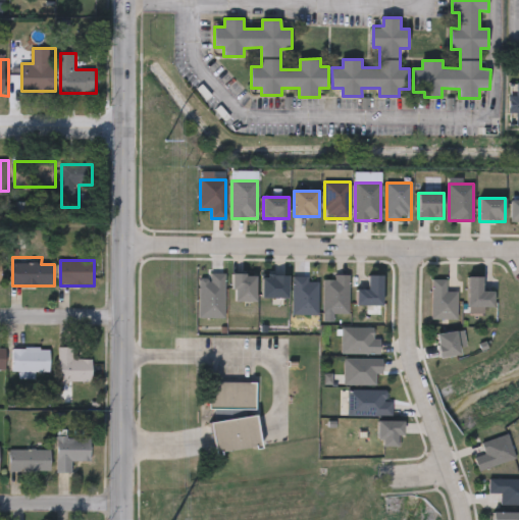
[(199,279),(210,279),(210,274),(225,274),(225,318),(199,318),(199,279)]
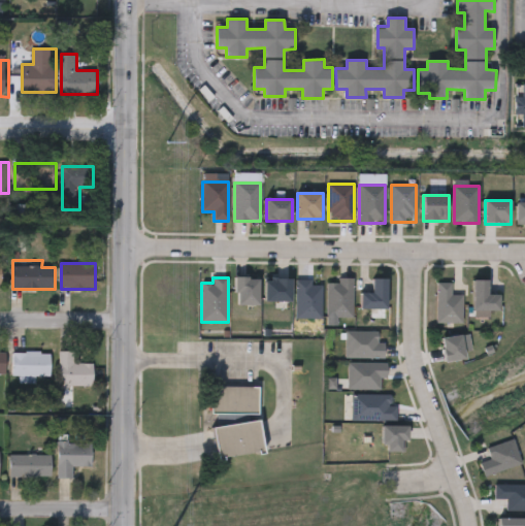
[(236,305),(236,277),(259,277),(259,305),(236,305)]
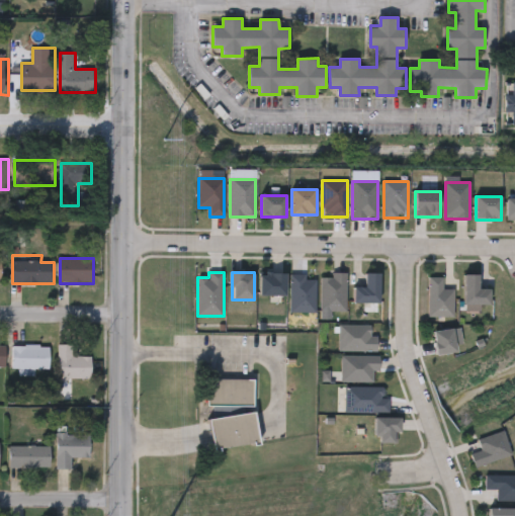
[(321,312),(321,277),(331,277),(331,273),(347,273),(347,312),(321,312)]
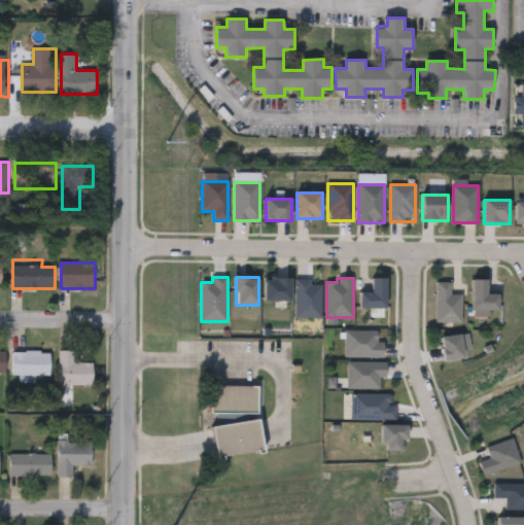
[(291,279),(291,301),(265,301),(265,279),(291,279)]
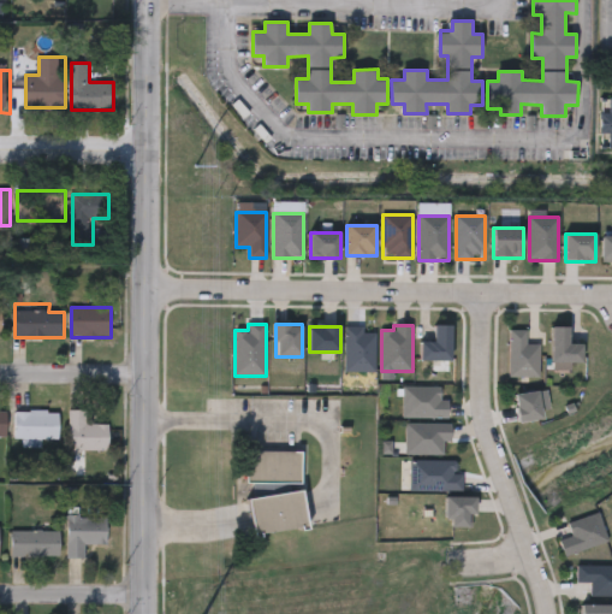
[(375,372),(345,372),(345,326),(364,326),(364,332),(375,332),(375,372)]
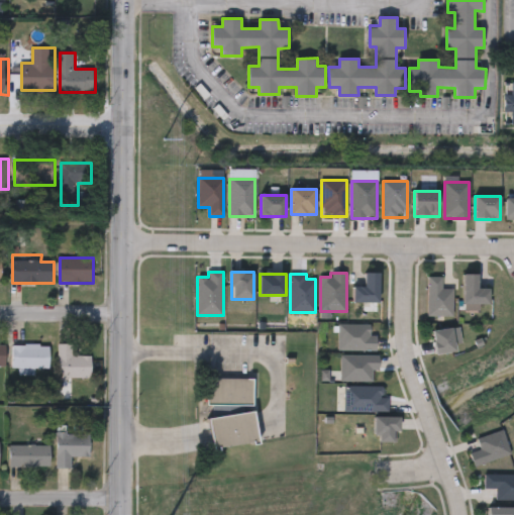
[(353,302),(353,287),(366,287),(366,274),(380,274),(380,302),(353,302)]
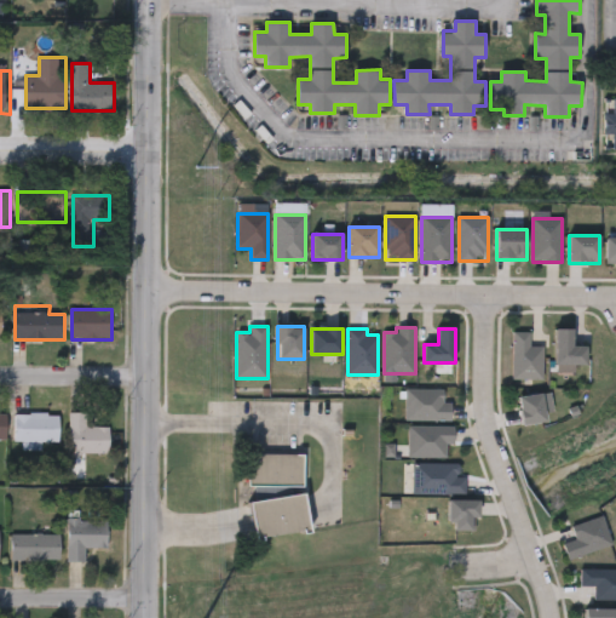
[(543,379),(513,381),(513,333),(530,333),(530,348),(543,348),(543,379)]
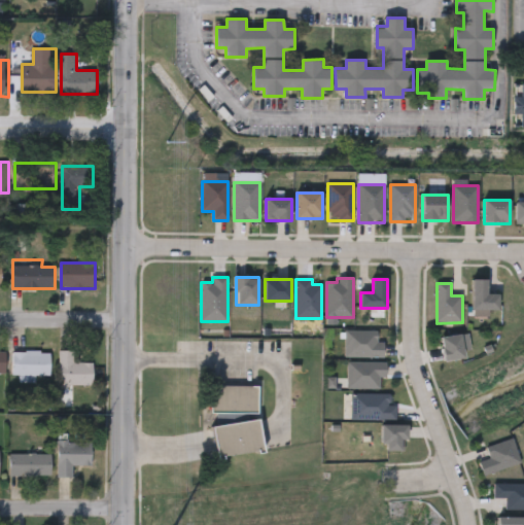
[(384,341),(384,357),(345,357),(345,330),(378,330),(378,341),(384,341)]
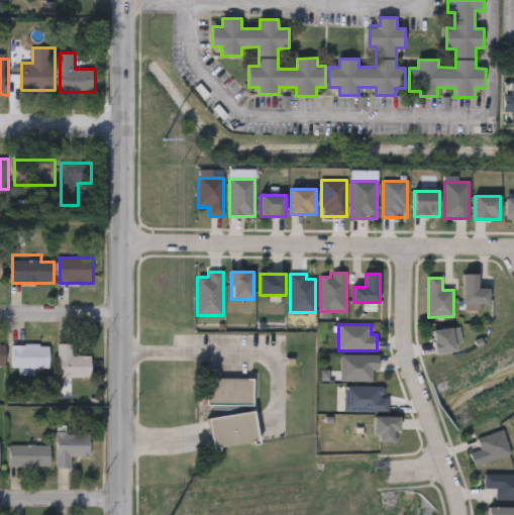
[(435,354),(434,330),(459,329),(460,352),(435,354)]
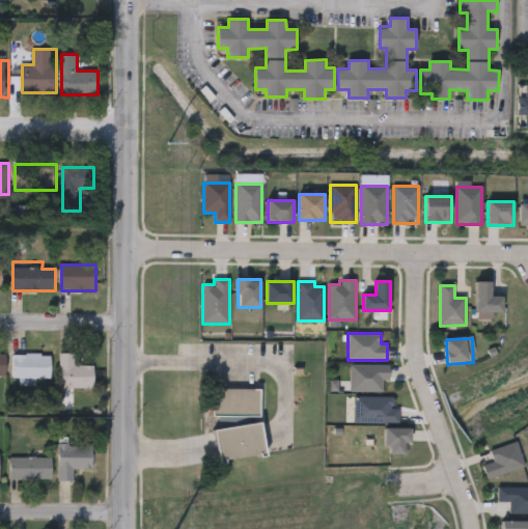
[(61,354),(76,354),(76,366),(95,366),(95,388),(61,388),(61,354)]
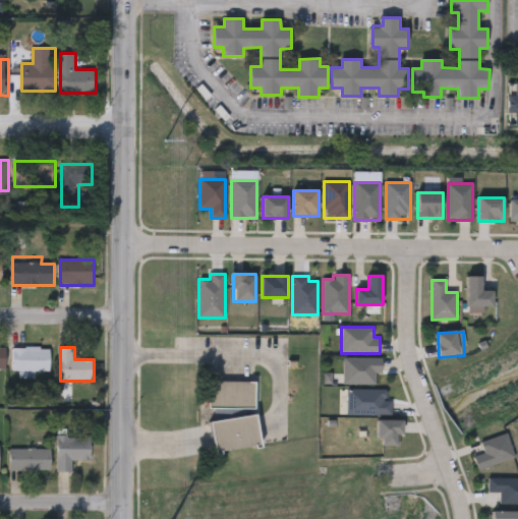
[(51,348),(51,370),(14,370),(14,348),(51,348)]
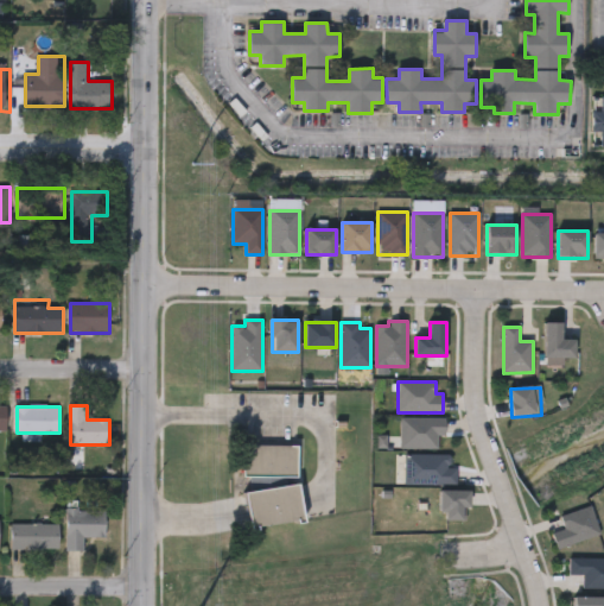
[(0,435),(10,435),(10,410),(0,409),(0,435)]
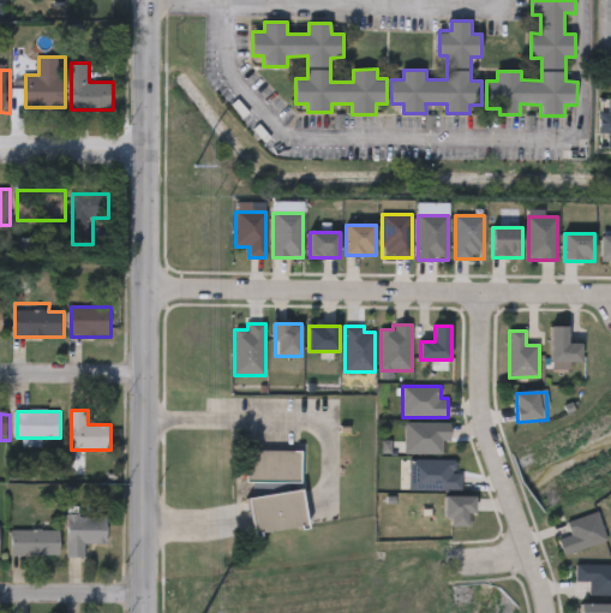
[(450,441),(444,441),(444,454),(405,454),(405,423),(450,423),(450,441)]
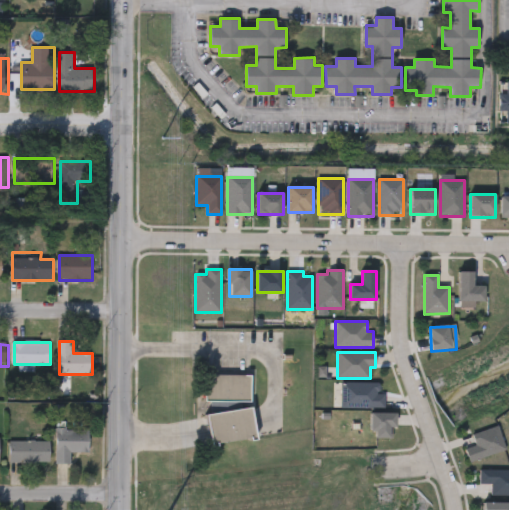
[(253,374),(253,401),(206,401),(206,374),(253,374)]
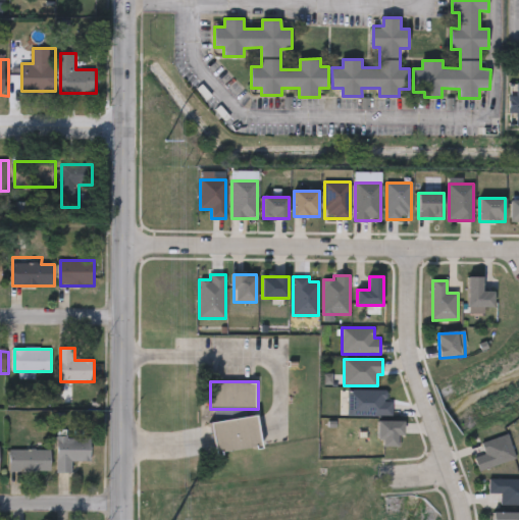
[(348,390),(390,391),(390,401),(394,401),(394,416),(348,416),(348,390)]
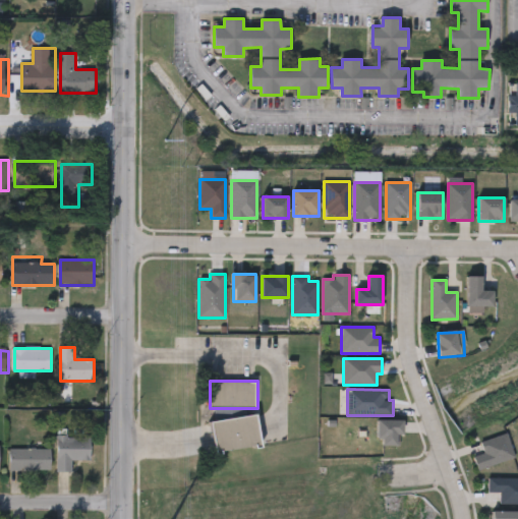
[(213,421),(259,415),(263,446),(216,452),(213,421)]
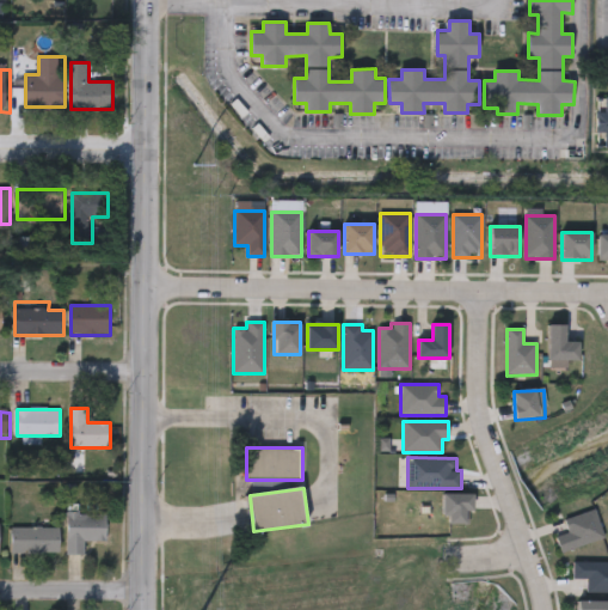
[(446,524),(446,495),(473,495),(473,524),(446,524)]
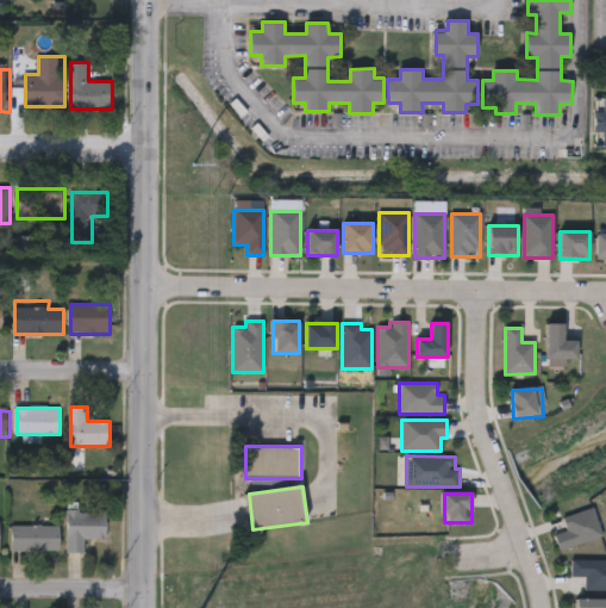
[(555,534),(567,529),(563,519),(594,509),(604,537),(561,551),(555,534)]
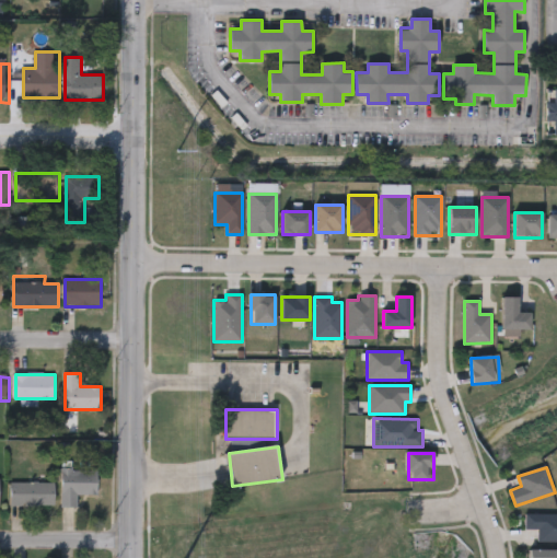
[(79,495),(79,507),(62,507),(64,469),(100,471),(99,495),(79,495)]
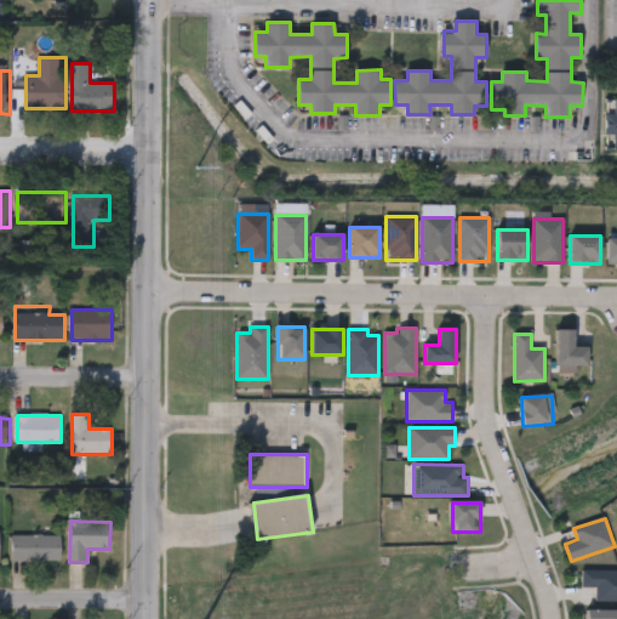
[(62,561),(15,561),(15,535),(62,535),(62,561)]
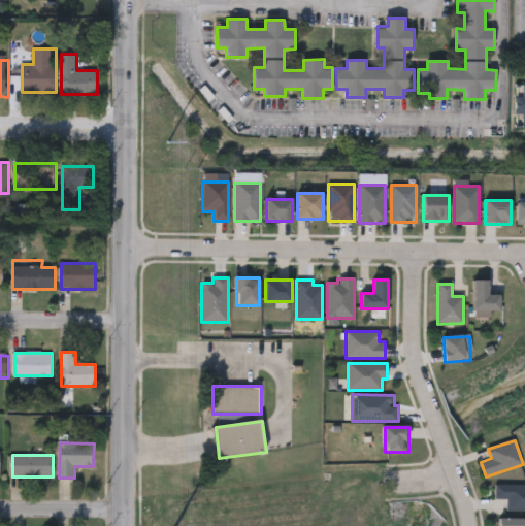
[(524,511),(507,511),(507,499),(495,499),(495,485),(524,485),(524,511)]
